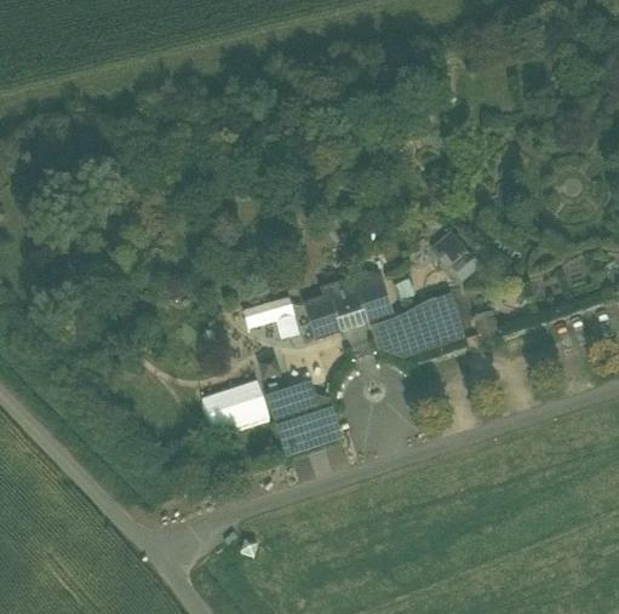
[(450,230),(428,248),(446,270),(450,267),(462,281),(479,267),(450,230)]
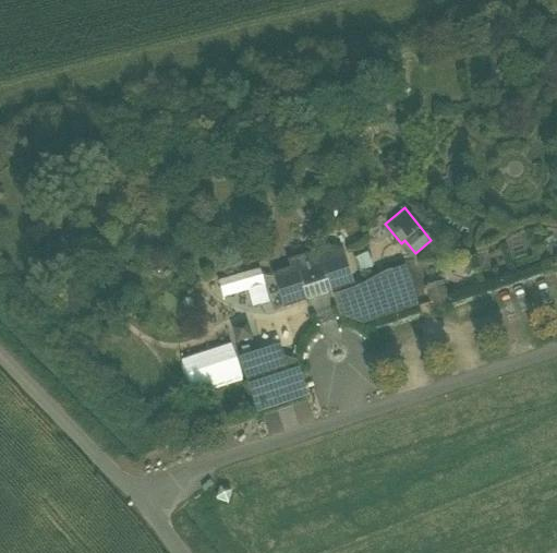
[(274,272),(276,278),(280,277),(297,272),(298,274),(322,265),(322,264),(342,256),(339,249),(336,247),(330,245),(326,247),(288,260),(290,266),(274,272)]
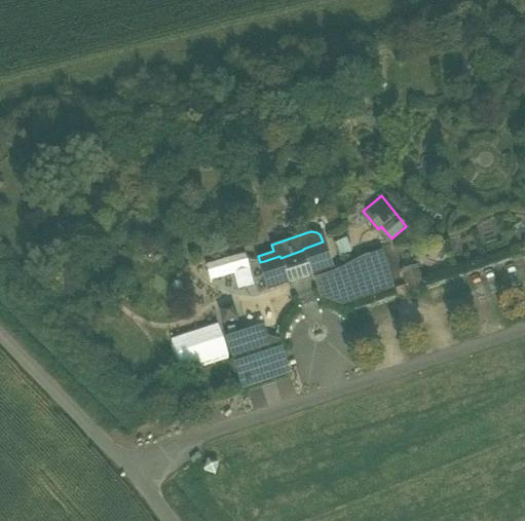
[(346,236),(331,243),(337,257),(353,251),(346,236)]
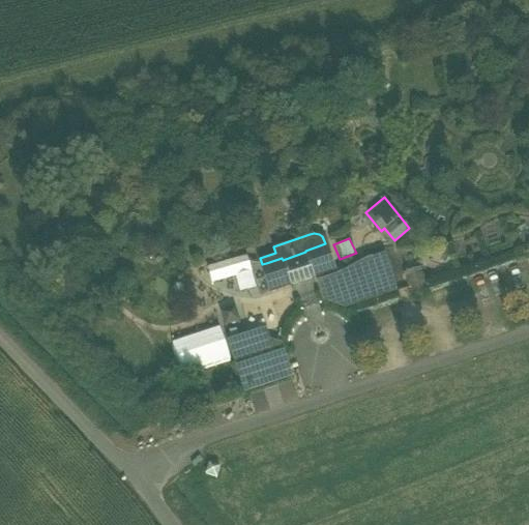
[(262,264),(270,288),(290,282),(287,273),(311,266),(313,273),(332,267),(325,243),(305,251),(305,252),(283,260),(282,258),(266,263),(262,264)]
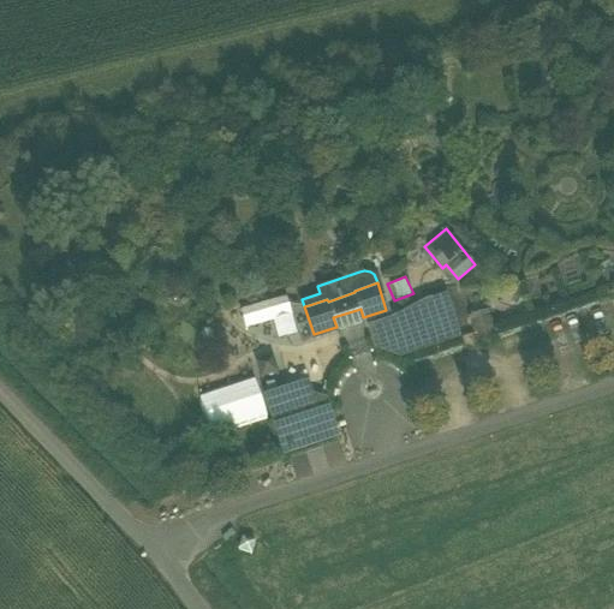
[(284,291),(237,308),(244,328),(272,318),(291,311),(284,291)]
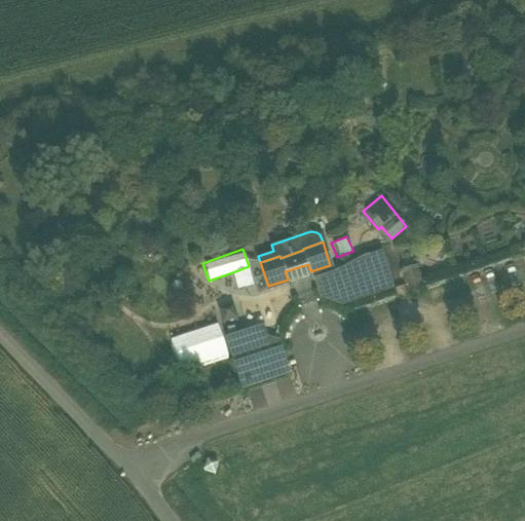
[(343,267),(313,276),(320,297),(342,304),(394,287),(381,249),(363,255),(343,267)]
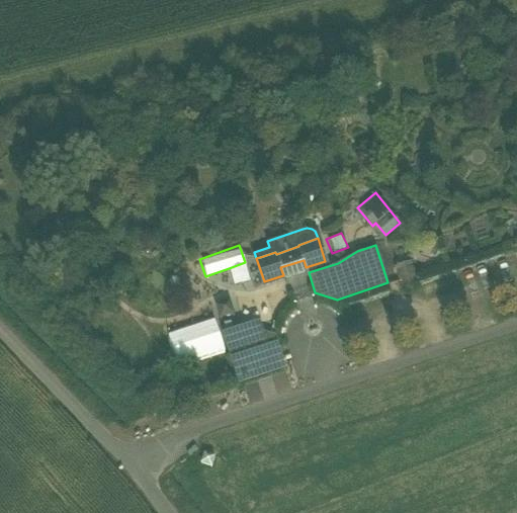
[(419,280),(412,259),(394,266),(401,286),(419,280)]
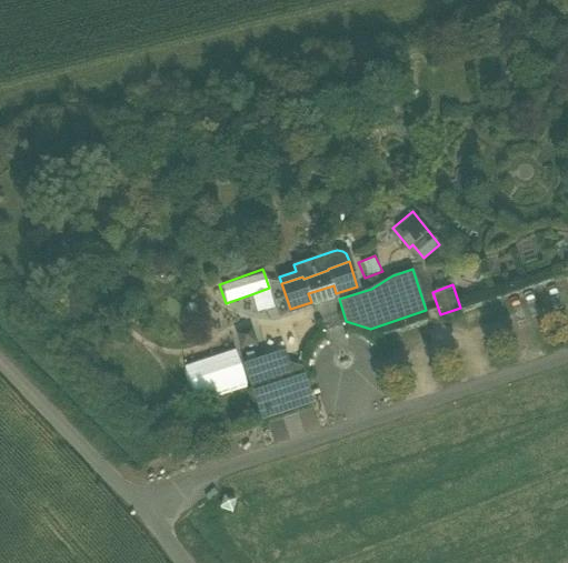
[(308,293),(311,302),(336,293),(334,285),(308,293)]
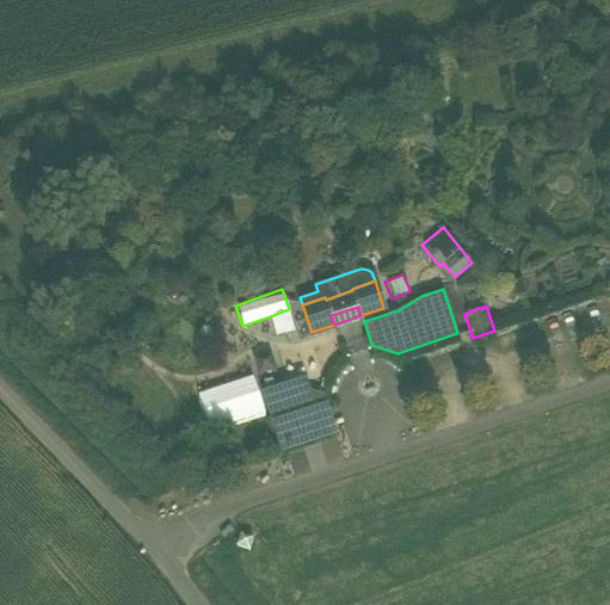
[(296,329),(289,309),(270,316),(277,335),(296,329)]
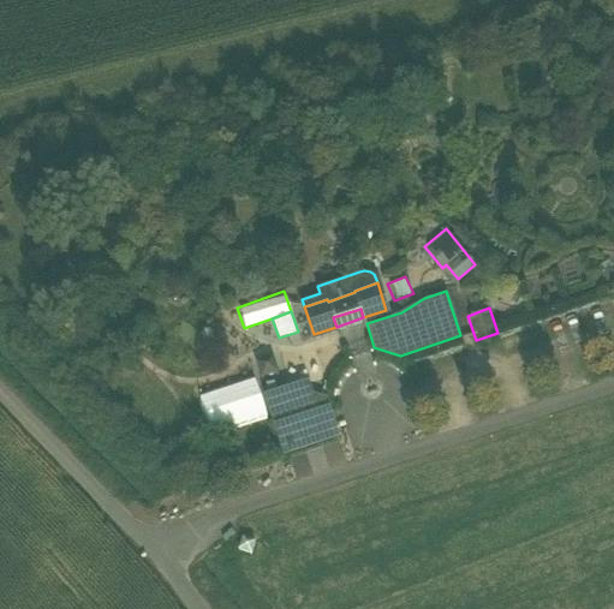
[(505,345),(531,338),(525,320),(499,327),(505,345)]
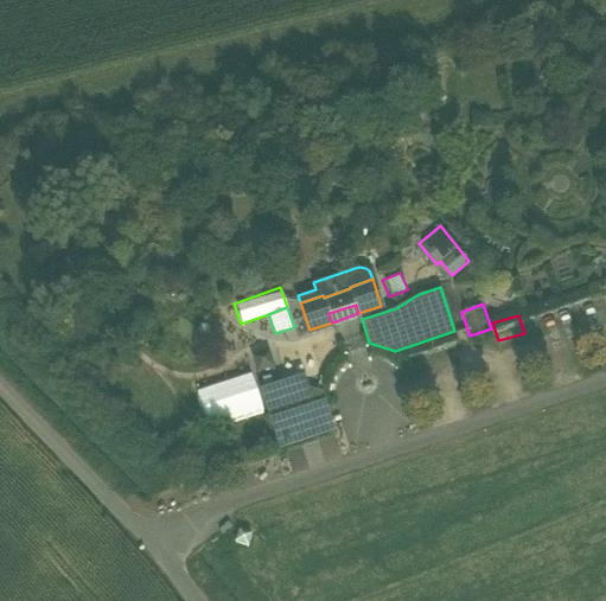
[(255,355),(257,368),(275,363),(273,350),(255,355)]
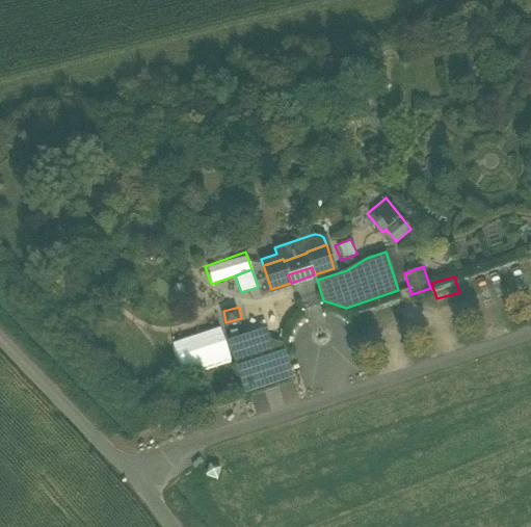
[(230,336),(271,327),(269,318),(248,322),(247,319),(228,322),(230,336)]
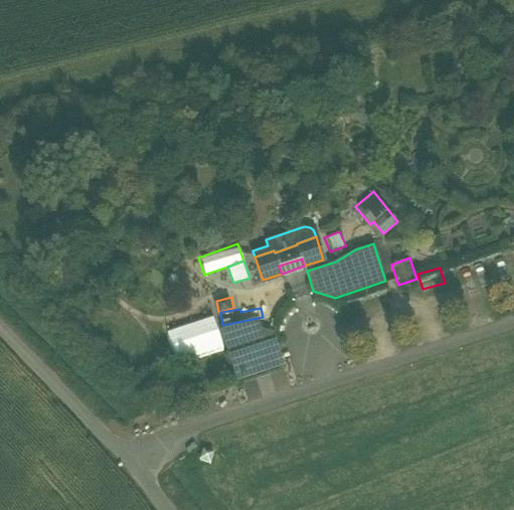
[(220,330),(236,380),(285,365),(273,331),(264,334),(259,318),(220,330)]
